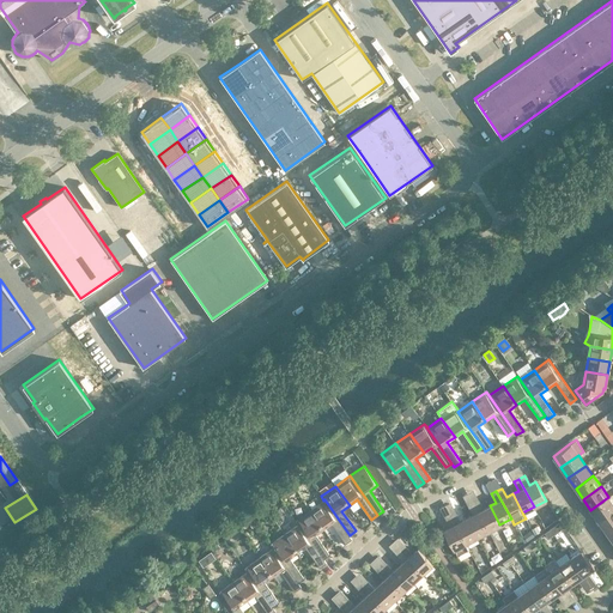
[(612,509),(612,504),(608,497),(590,510),(598,520),(612,509)]
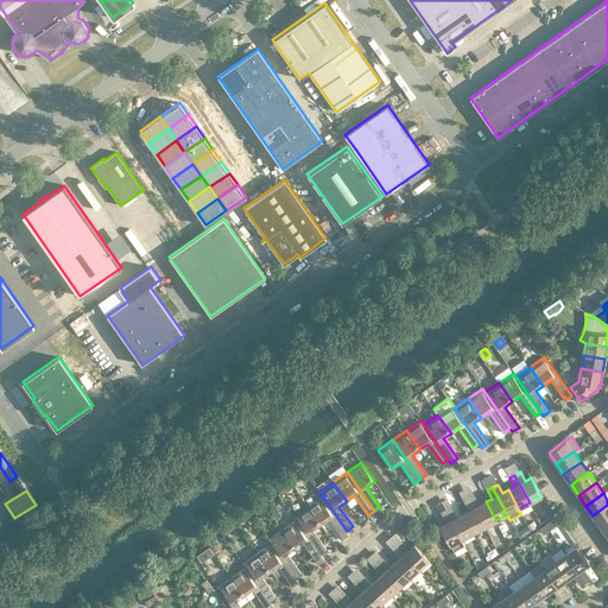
[(322,495),(321,496),(308,506),(321,525),(329,519),(343,539),(349,534),(347,531),(322,495)]
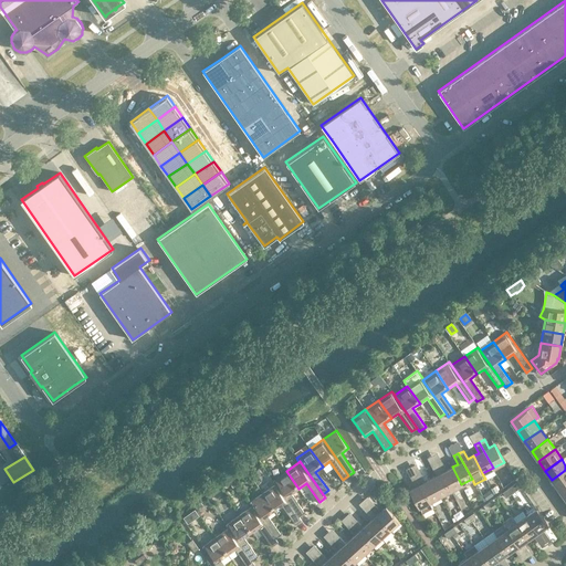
[(440,470),(437,464),(432,468),(437,475),(431,479),(440,495),(451,490),(441,472),(440,470)]
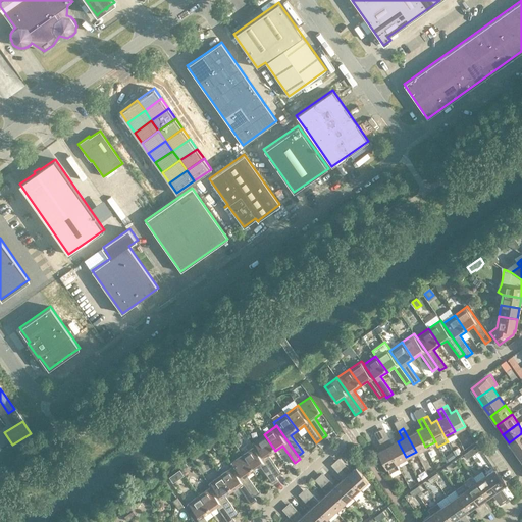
[(425,447),(417,430),(407,435),(416,452),(425,447)]
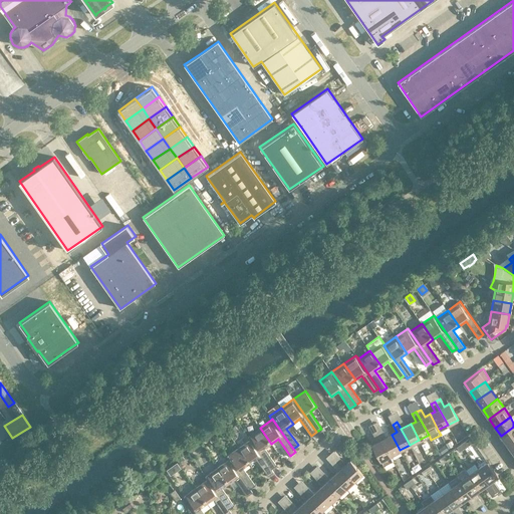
[(513,440),(513,427),(501,436),(508,445),(513,440)]
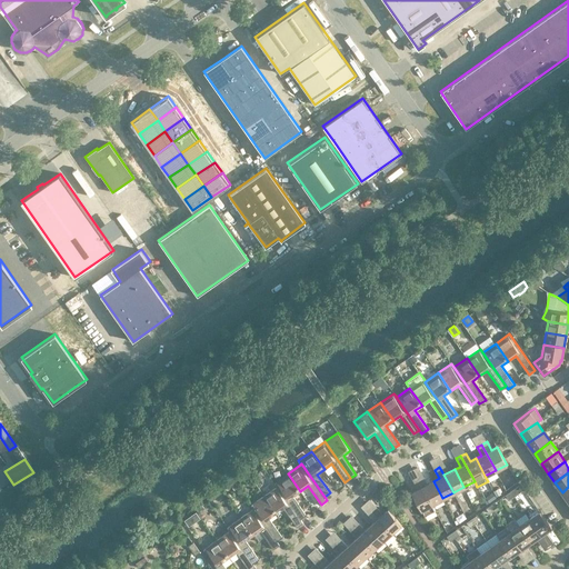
[(300,491),(288,473),(275,482),(277,486),(300,519),(307,515),(293,496),(300,491)]
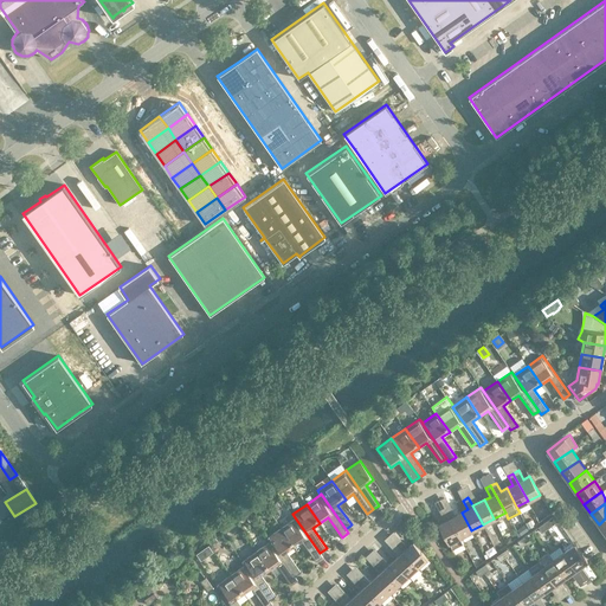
[(445,509),(449,515),(450,519),(461,537),(471,530),(462,513),(456,515),(451,507),(445,509)]
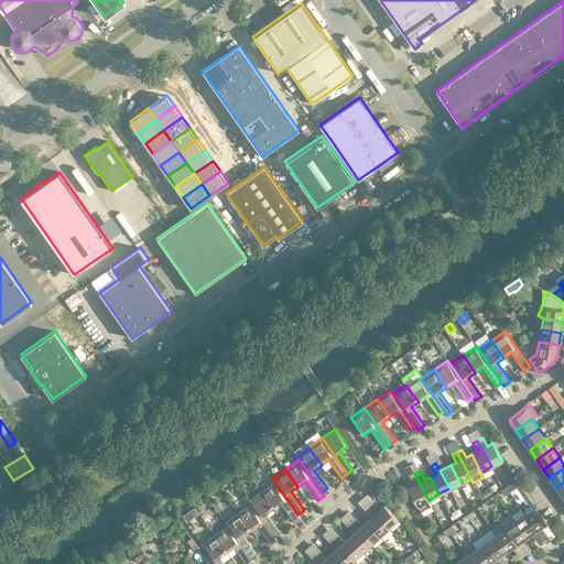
[(516,479),(506,487),(509,491),(519,485),(516,479)]
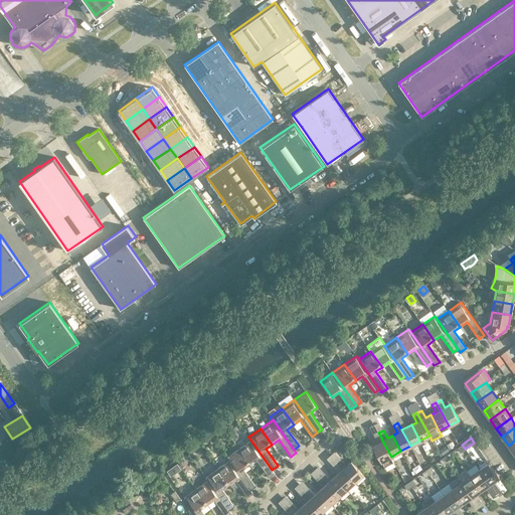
[(250,440),(239,449),(250,465),(256,460),(269,477),(275,473),(272,470),(250,440)]
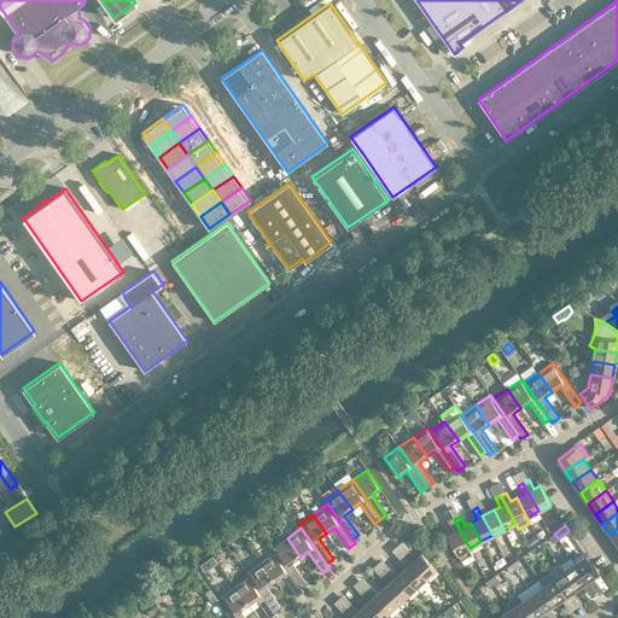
[(472,554),(470,548),(459,529),(447,535),(458,554),(461,560),(472,554)]
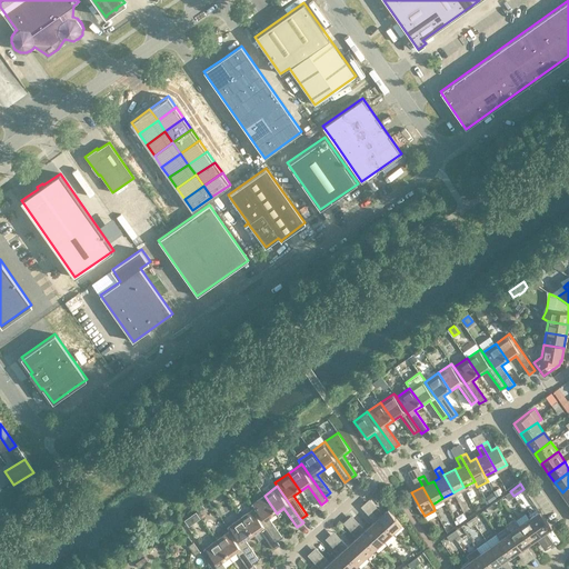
[(486,498),(489,503),(496,498),(492,493),(486,498)]
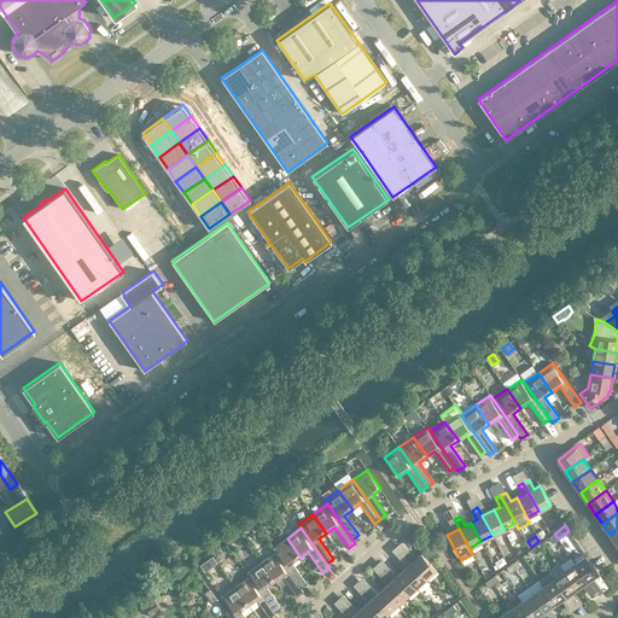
[(301,558),(287,538),(272,548),(275,552),(301,588),(307,583),(292,563),(301,558)]
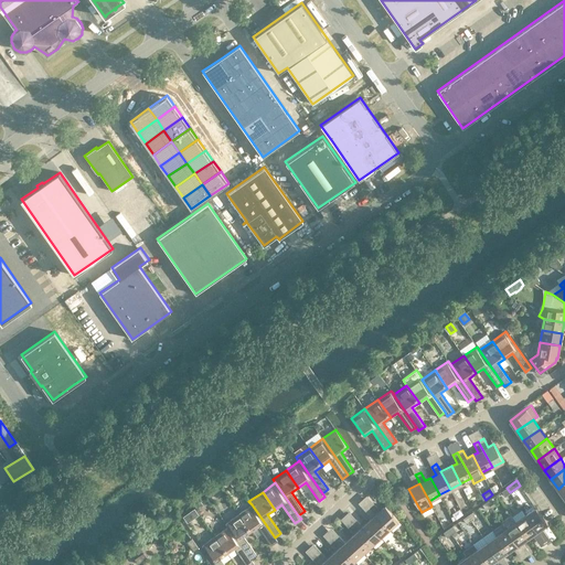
[(374,511),(376,514),(390,529),(398,520),(385,505),(380,510),(374,503),(370,507),(374,511)]
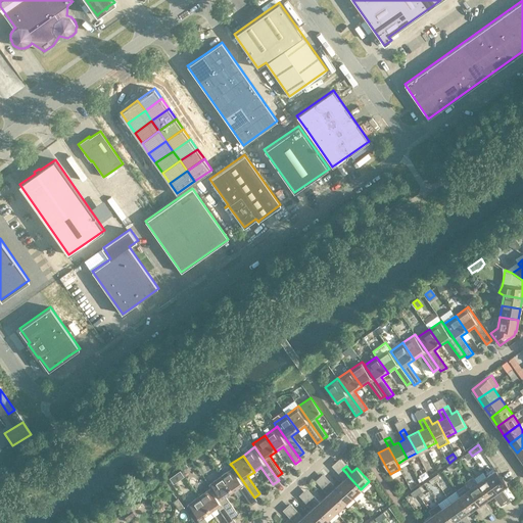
[(233,467),(221,476),(233,492),(239,487),(251,505),(256,501),(254,497),(233,467)]
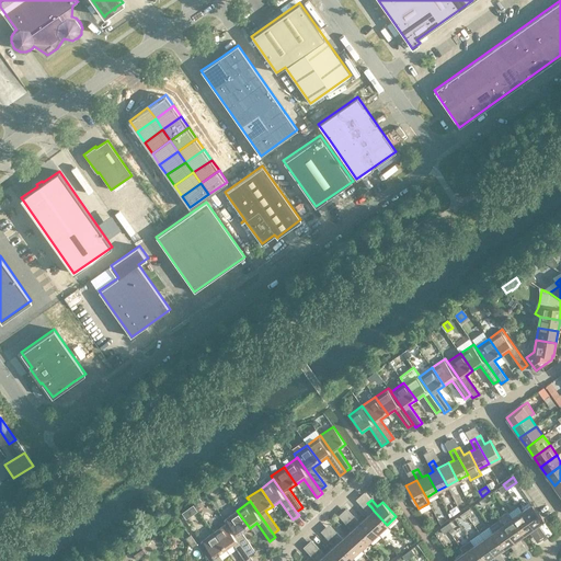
[(544,521),(531,504),(522,511),(534,527),(544,521)]
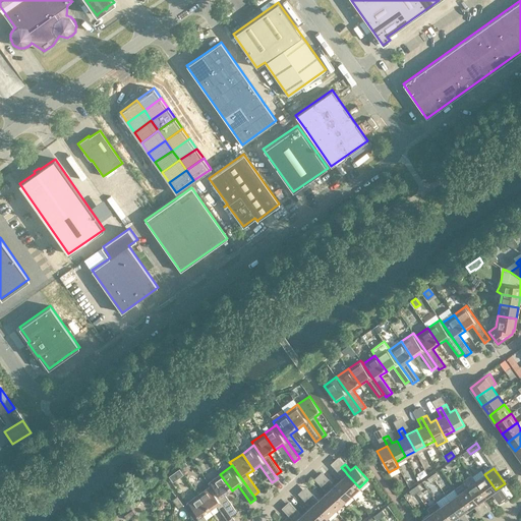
[(232,490),(220,474),(208,482),(210,485),(211,485),(232,516),(237,512),(225,495),(232,490)]
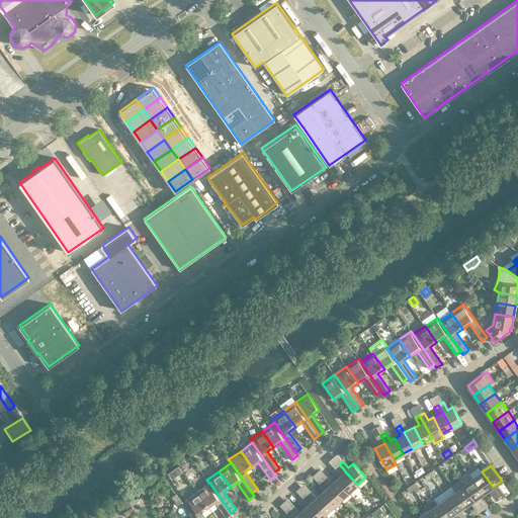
[(357,485),(345,471),(337,479),(349,492),(357,485)]
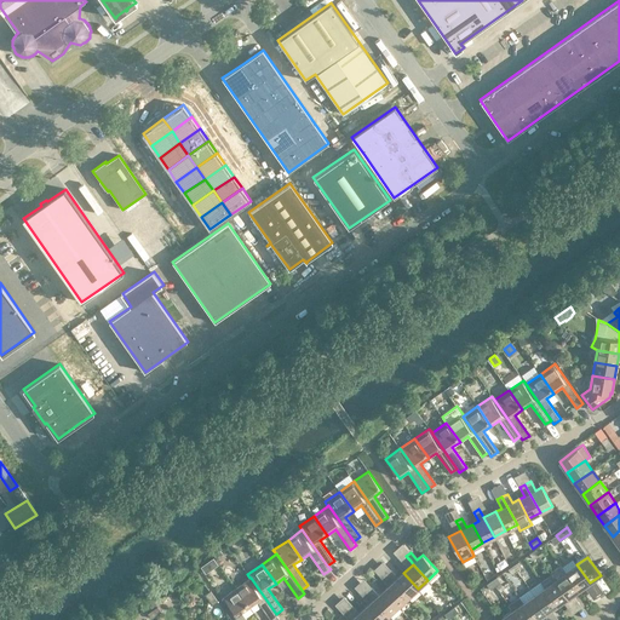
[(561,564),(550,572),(551,574),(540,581),(545,587),(557,606),(579,590),(566,573),(561,564)]
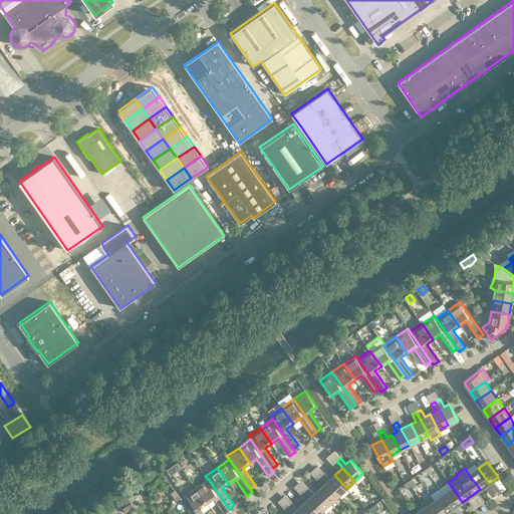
[(489,483),(478,468),(469,475),(480,489),(489,483)]
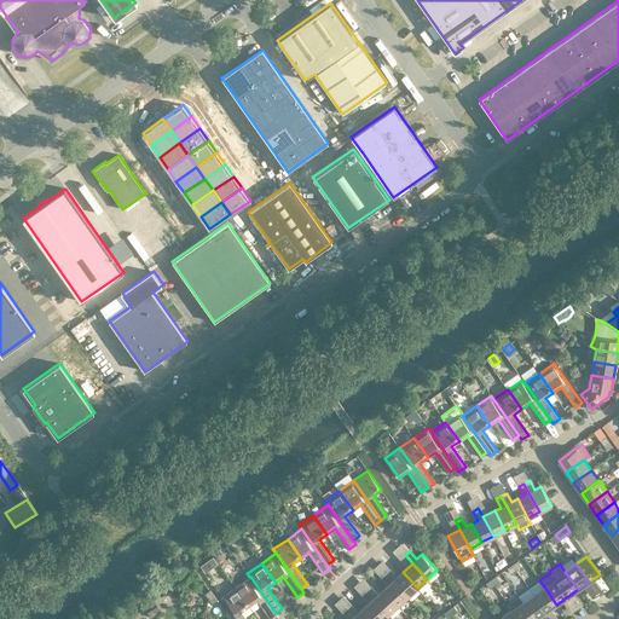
[(417,588),(403,572),(393,580),(408,596),(417,588)]
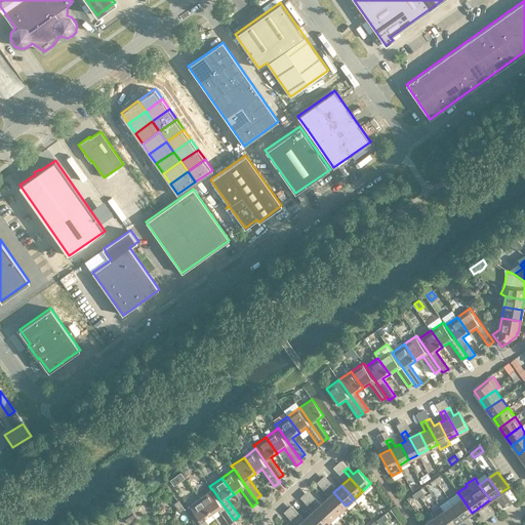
[(212,489),(211,489),(200,497),(211,515),(218,510),(229,524),(233,524),(236,523),(234,520),(212,489)]
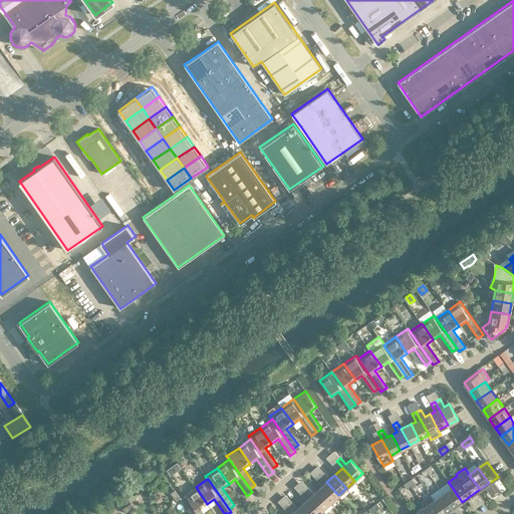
[(338,495),(326,482),(318,489),(330,503),(338,495)]
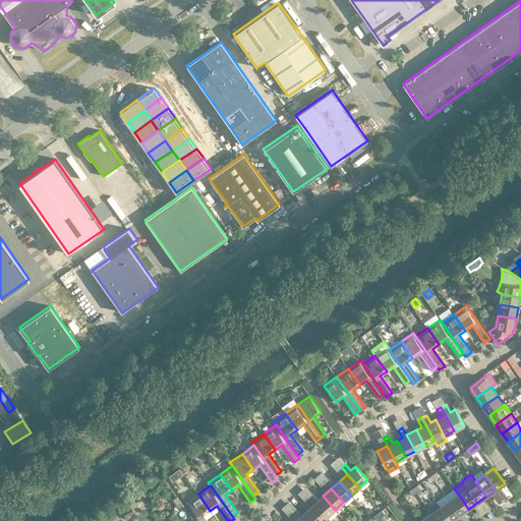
[(210,511),(198,494),(186,503),(198,520),(207,520),(204,515),(210,511)]
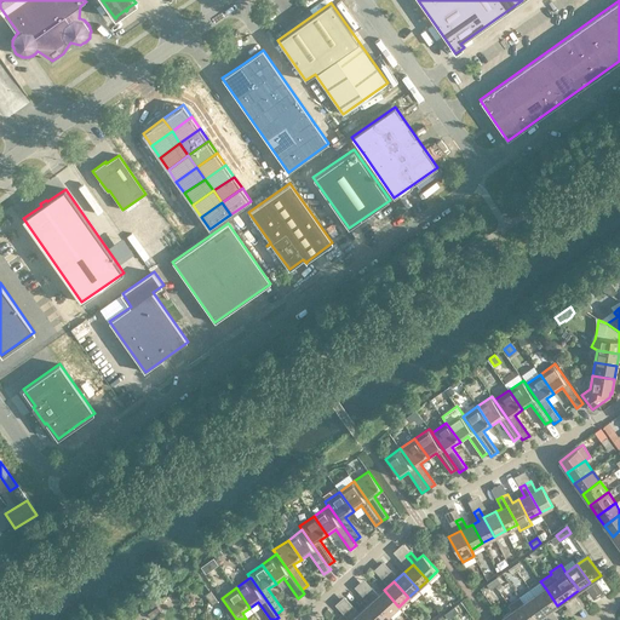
[(372,587),(367,591),(389,615),(399,607),(384,590),(378,595),(372,587)]
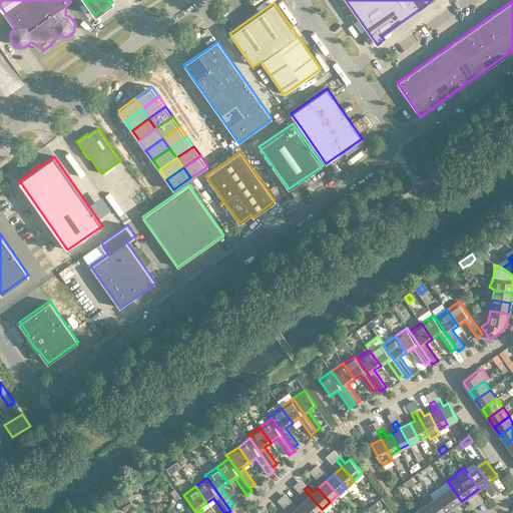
[(461,501),(451,486),(442,492),(452,507),(461,501)]
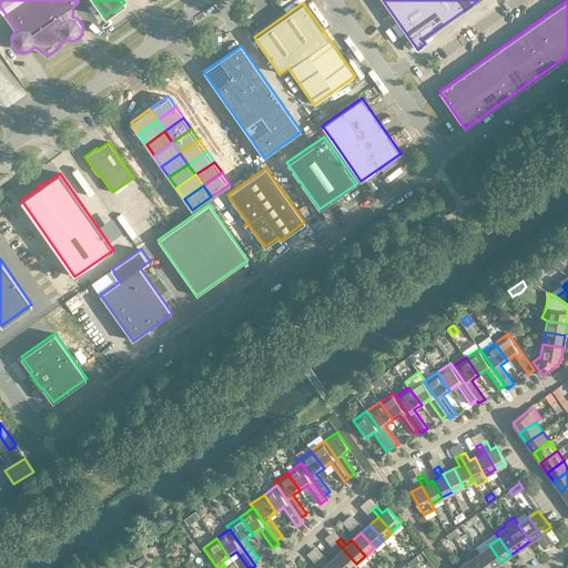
[(351,567),(356,564),(336,541),(332,546),(338,553),(334,557),(343,567),(351,567)]
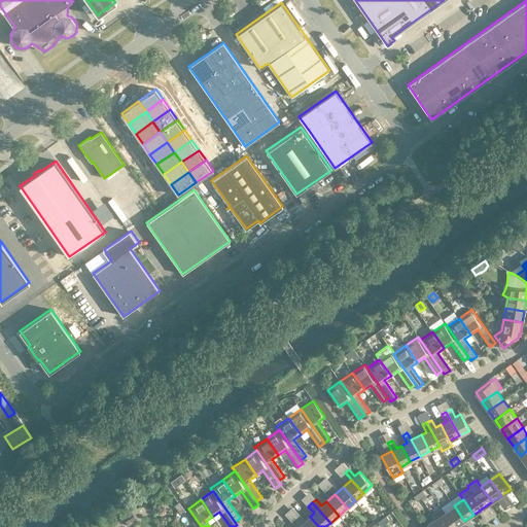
[(455,526),(464,521),(454,505),(445,512),(455,526)]
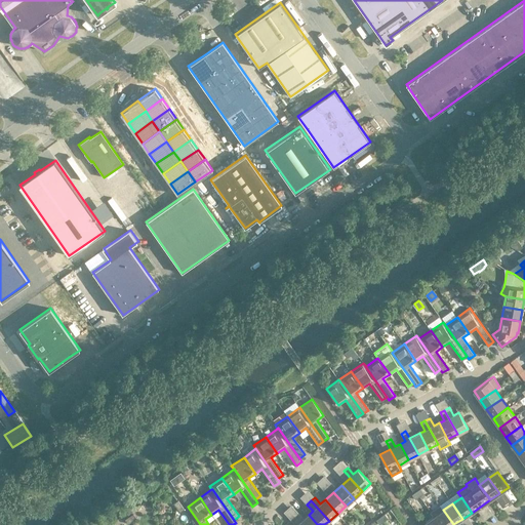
[(431,512),(434,517),(440,524),(453,524),(443,510),(440,506),(431,512)]
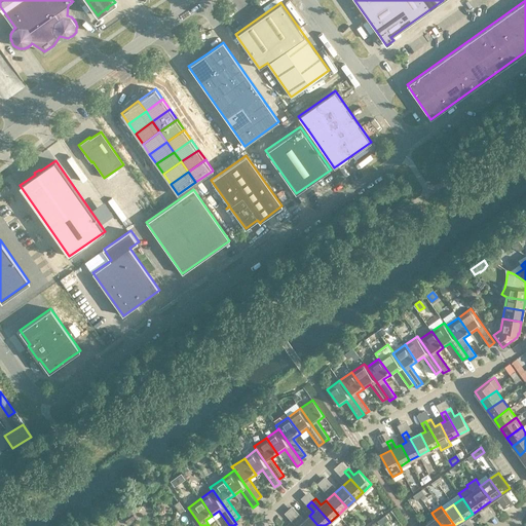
[(134,514),(130,511),(126,514),(129,517),(133,522),(137,519),(134,514)]
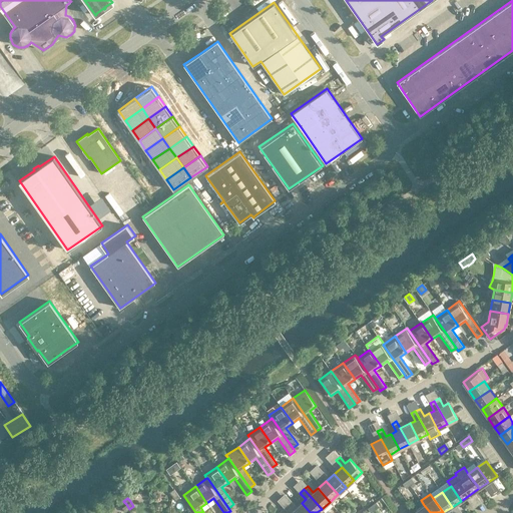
[(310,512),(302,503),(294,510),(296,512),(310,512)]
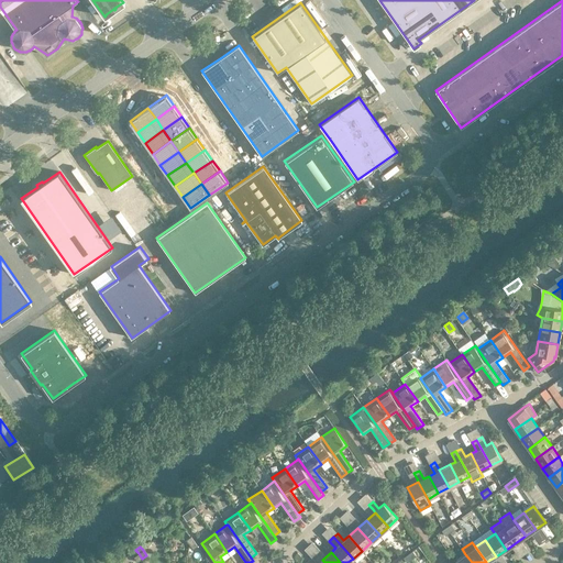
[(324,562),(322,560),(320,558),(316,553),(311,556),(317,562),(324,562)]
